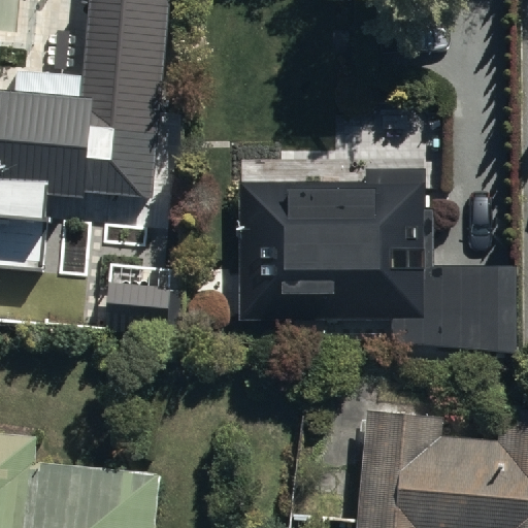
[(0,264),(44,268),(52,188),(155,197),(161,132),(171,0),(91,0),(83,94),(0,86),(0,264)]
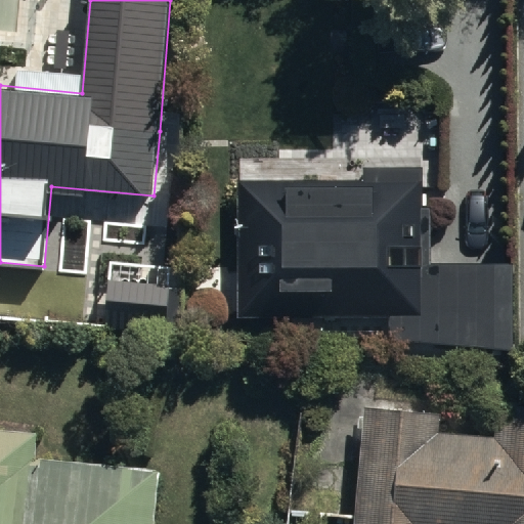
[(423,183),(242,182),(241,316),(395,317),(395,347),(515,348),(516,263),(423,262),(423,183)]
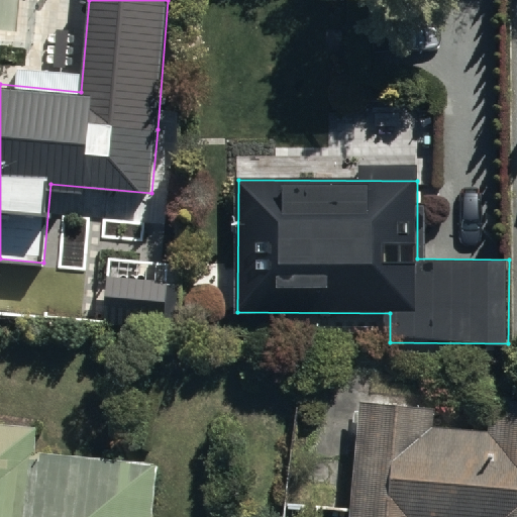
[(167,281),(109,277),(105,324),(164,328),(167,281)]
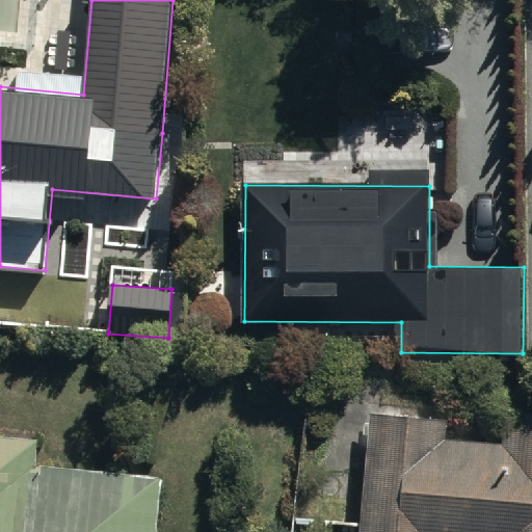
[(451,419),(369,411),(358,531),(531,531),(531,413),(503,410),(500,442),(449,437),(451,419)]
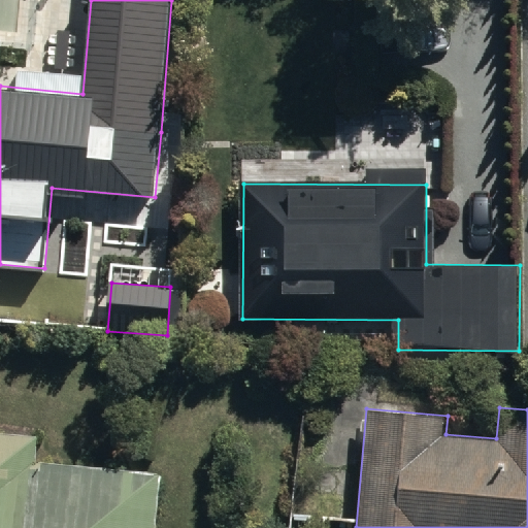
[(0,527),(156,527),(161,473),(37,461),(41,435),(0,431),(0,527)]
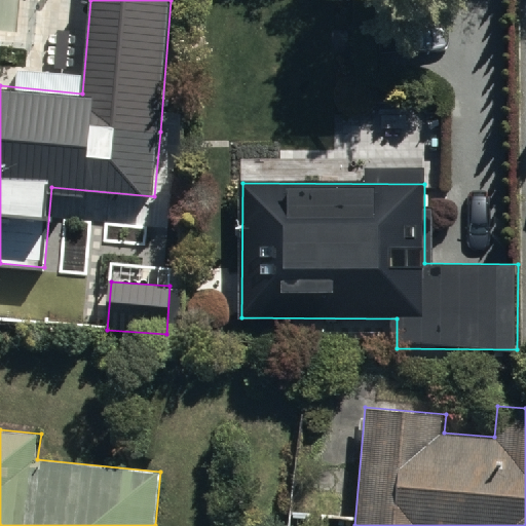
All buildings are outlined.
